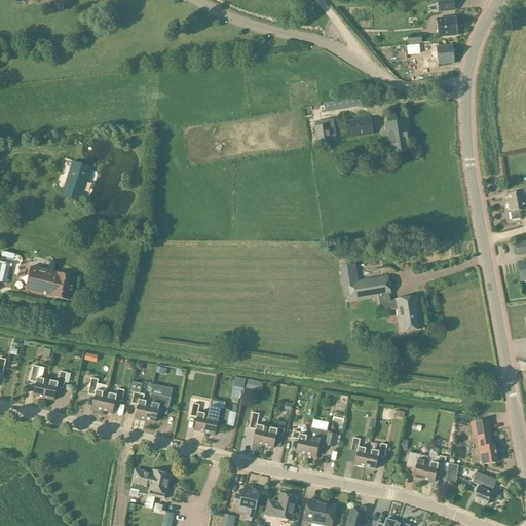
[(441,12),(454,11),(453,2),(441,3),(441,12)]
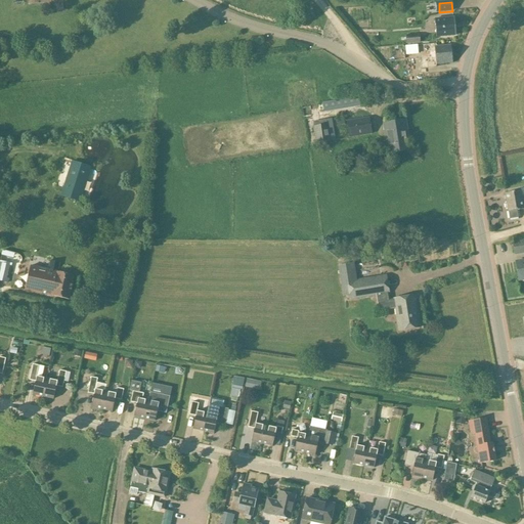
[(436,37),(454,36),(453,17),(435,19),(436,37)]
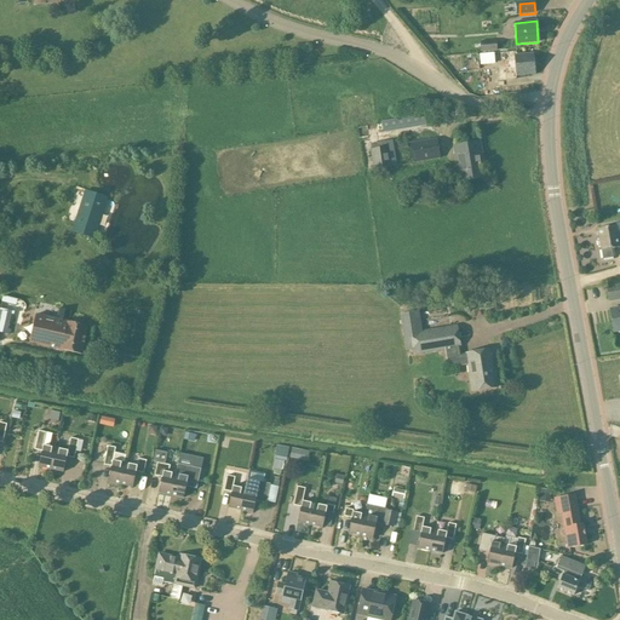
[(481,52),(497,51),(497,40),(480,42),(481,52)]
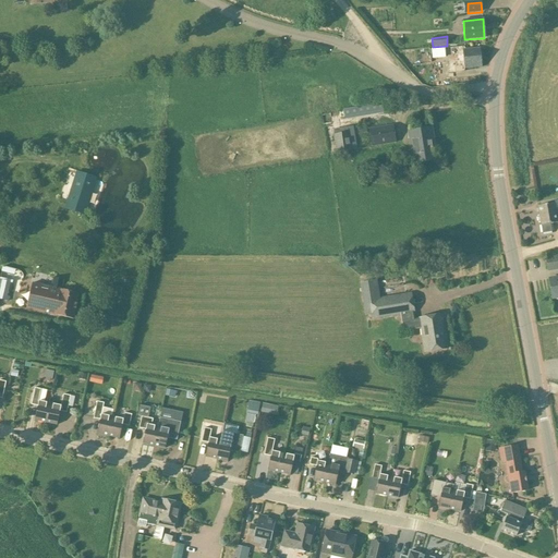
[(450,73),(464,72),(464,69),(482,68),(480,48),(457,50),(458,58),(449,59),(450,62),(449,62),(450,73)]
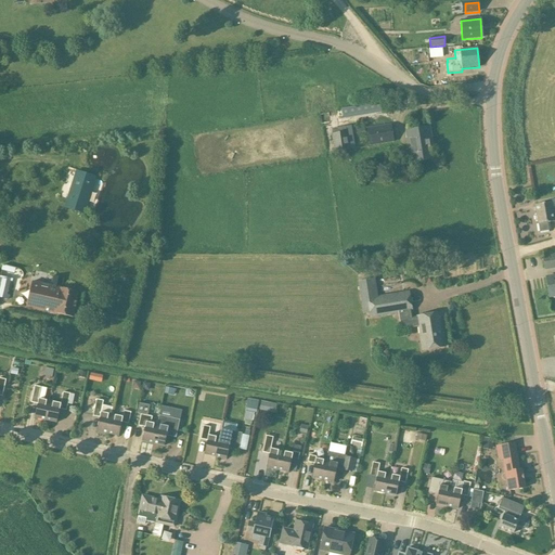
[(384,102),(344,106),(345,117),(385,113),(384,102)]
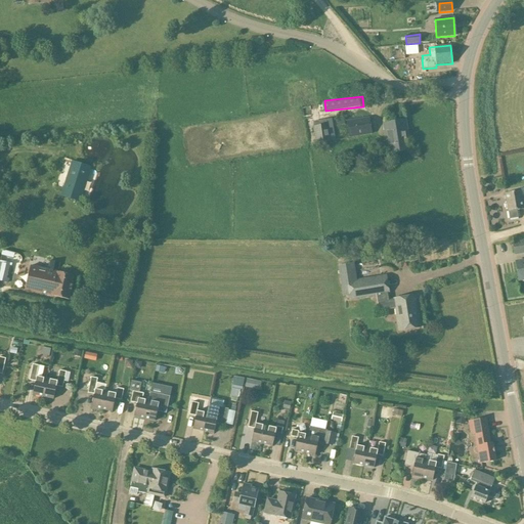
[(325,121),(325,116),(312,118),(314,126),(312,126),(315,144),(331,141),(335,141),(332,120),(325,121)]
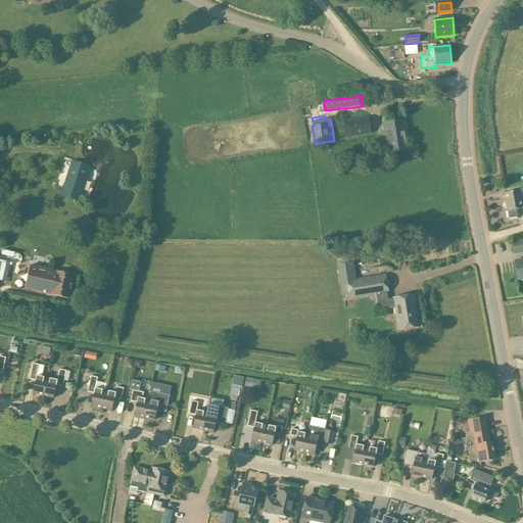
[(348,137),(371,133),(368,117),(346,122),(348,137)]
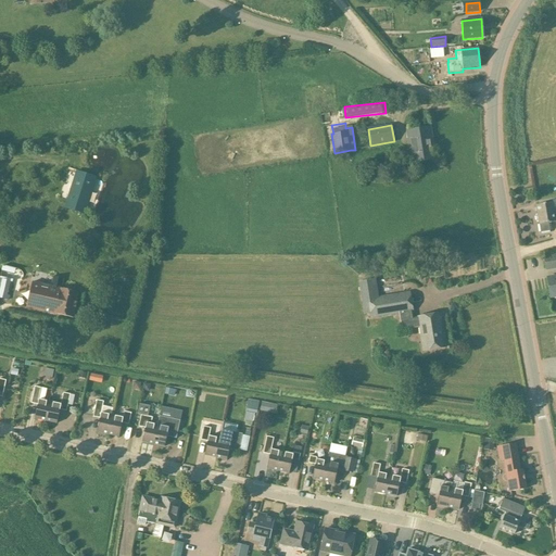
[(413,163),(431,160),(429,147),(433,146),(430,127),(407,130),(413,163)]
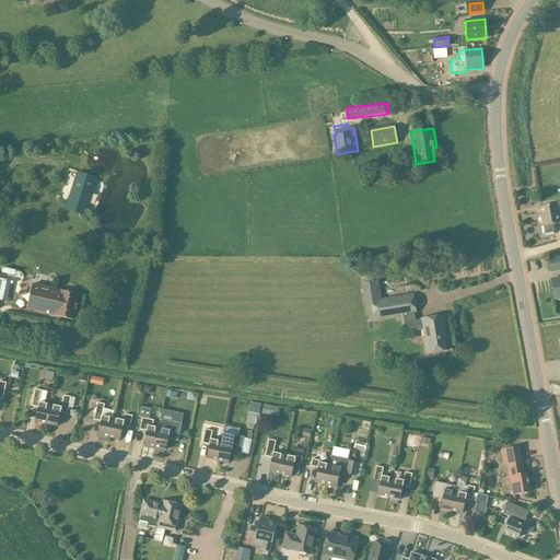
[(93,183),(77,179),(71,210),(69,216),(86,219),(93,183)]
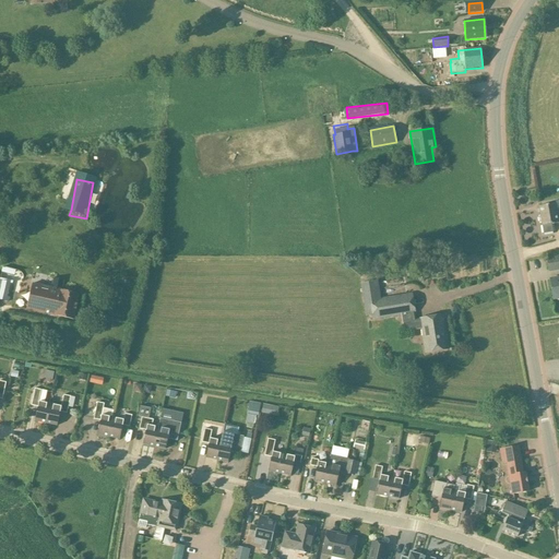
[(558,209),(557,210),(556,203),(538,206),(542,226),(543,226),(544,234),(552,232),(551,224),(558,223),(558,209)]
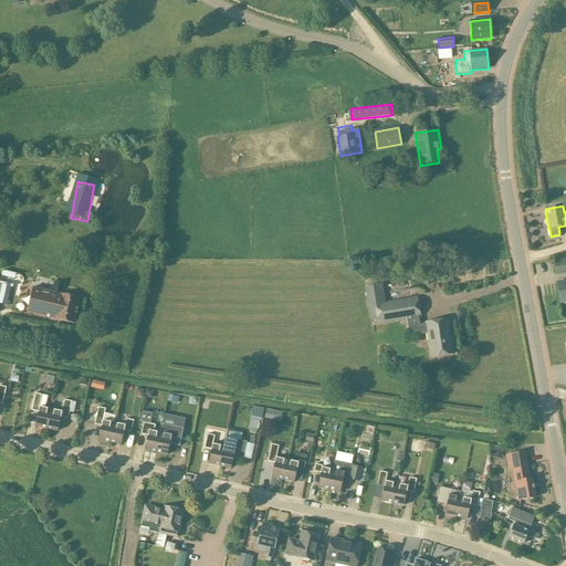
[(565,259),(554,262),(556,275),(565,273),(565,259)]
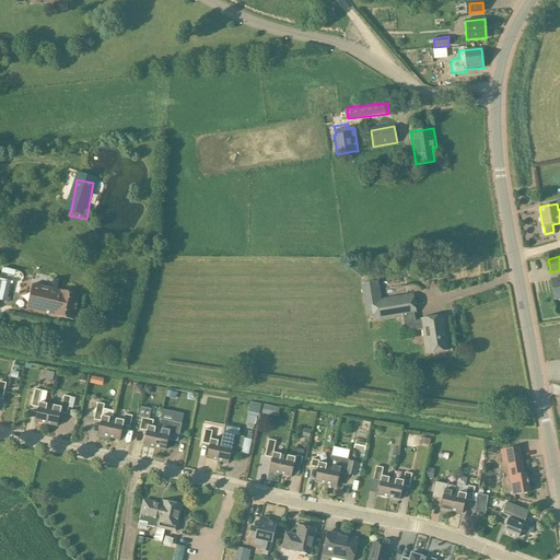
[(10,283),(12,275),(1,271),(0,276),(0,300),(9,302),(13,284),(10,283)]
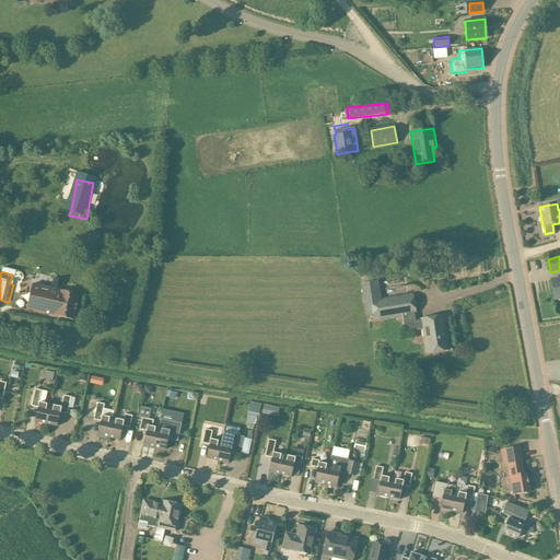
[(62,291),(65,281),(54,279),(51,288),(33,283),(26,310),(73,321),(80,294),(62,291)]
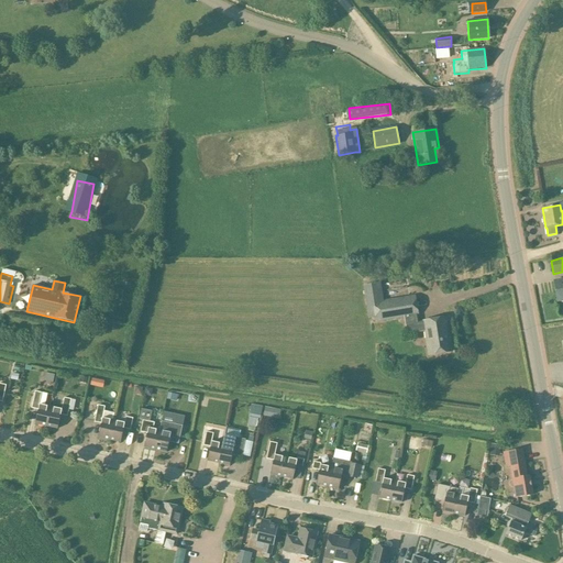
[(382,289),(381,283),(363,286),(368,319),(375,318),(376,322),(404,318),(406,334),(424,332),(429,355),(452,352),(449,337),(445,338),(442,318),(423,321),(419,321),(418,315),(419,315),(416,295),(384,300),(382,289)]
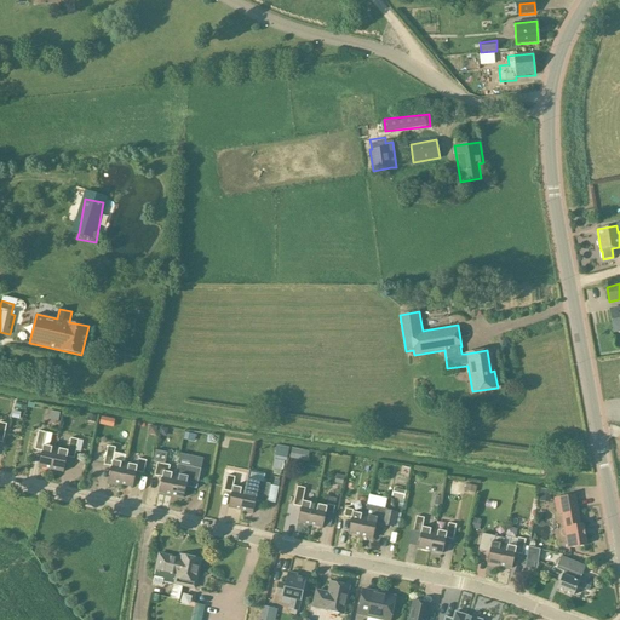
[(58,422),(61,413),(51,409),(49,418),(58,422)]
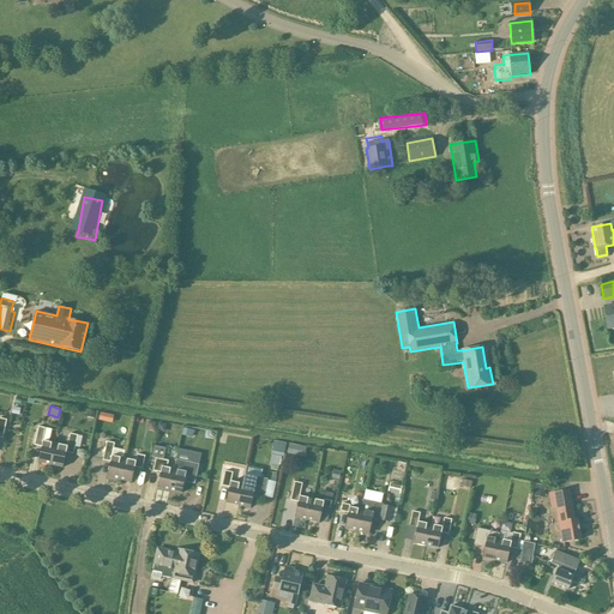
[(52,465),(56,444),(49,443),(52,429),(38,427),(37,429),(35,445),(42,446),(38,462),(52,465)]
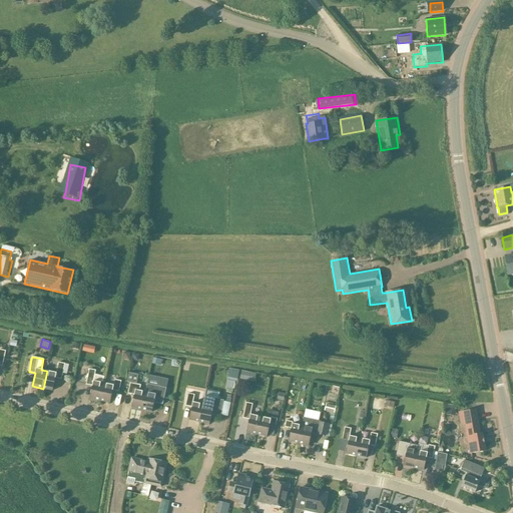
[(47,371),(43,389),(52,391),(55,378),(61,379),(65,364),(58,363),(56,373),(47,371)]
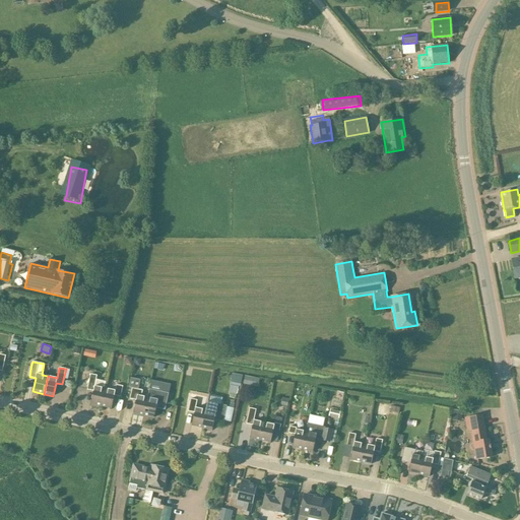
[(231,373),(228,390),(237,391),(240,374),(231,373)]
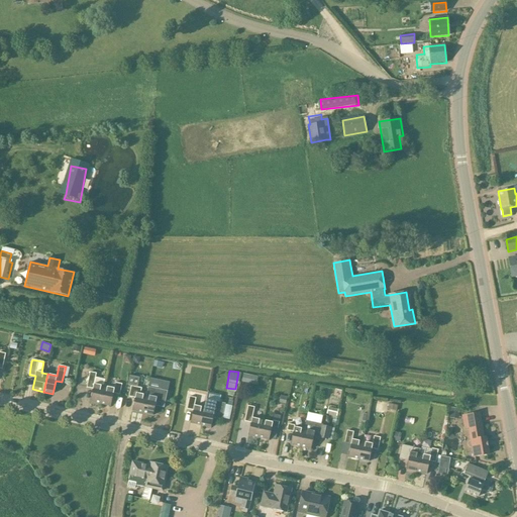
[(100,404),(104,386),(94,384),(96,374),(90,372),(87,388),(93,389),(90,402),(100,404)]
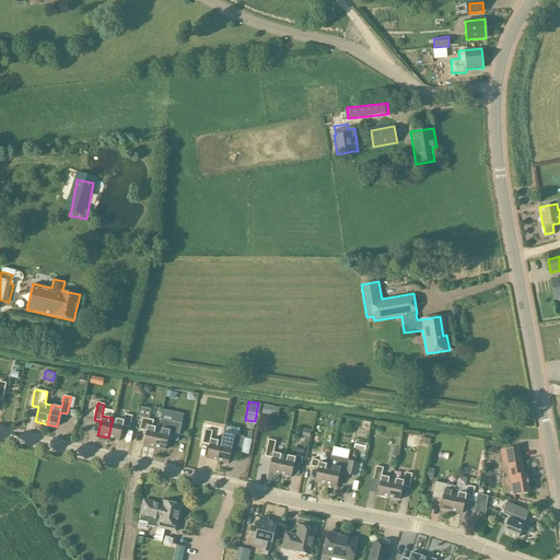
[(277,416),(278,407),(261,404),(260,412),(277,416)]
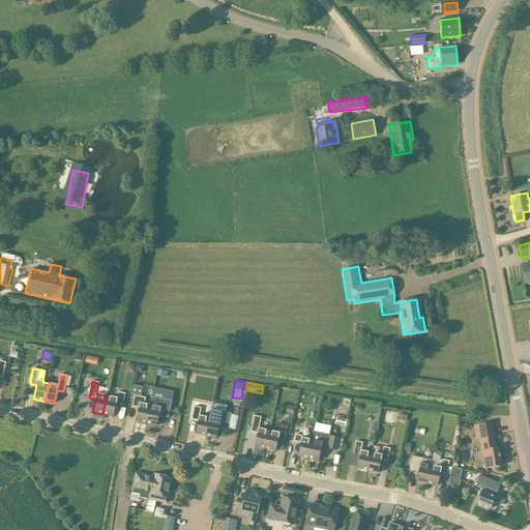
[(107,395),(102,414),(114,416),(116,403),(123,405),(125,393),(118,392),(117,398),(107,395)]
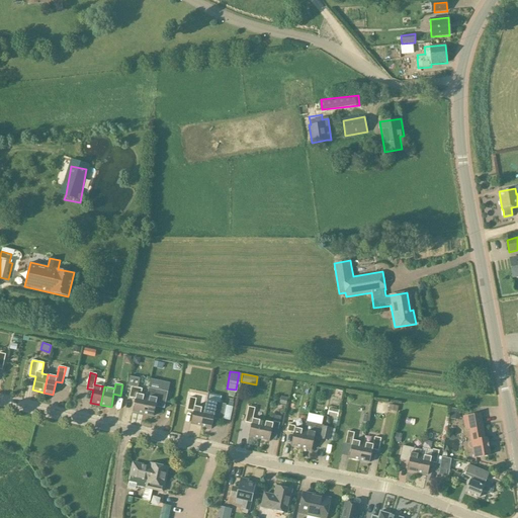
[(143,414),(147,396),(141,395),(142,389),(132,386),(130,398),(136,399),(133,412),(143,414)]
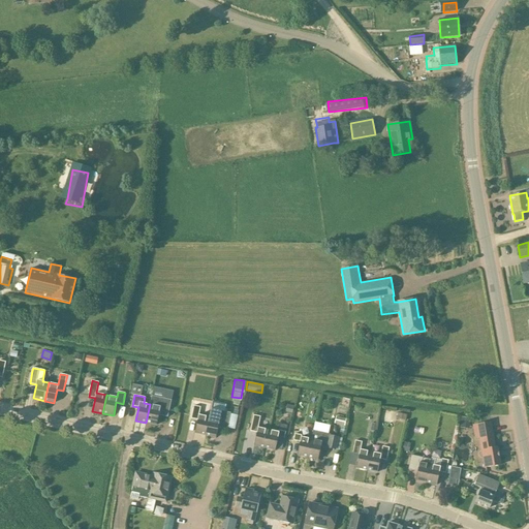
[(150,404),(146,423),(156,425),(158,415),(167,417),(172,400),(152,396),(150,404)]
